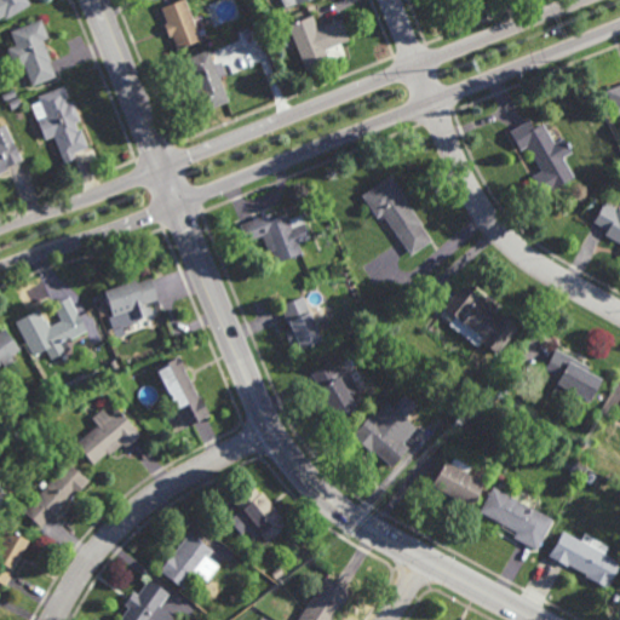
[(0,0),(27,0),(29,3),(5,17),(0,9),(0,0)]
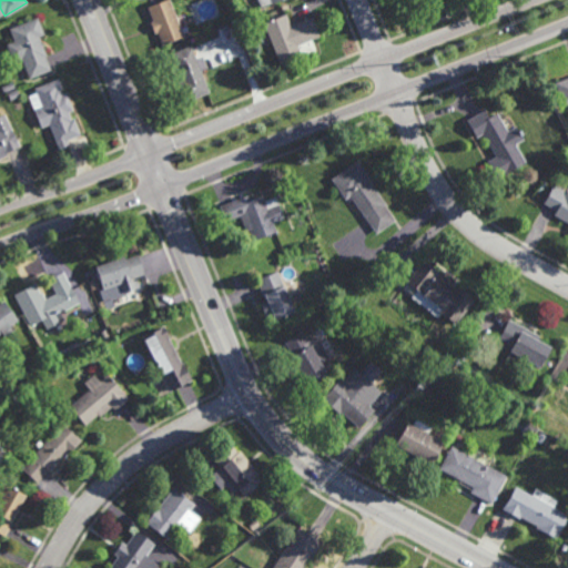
[(169,0),(183,34),(161,44),(155,32),(153,33),(149,21),(151,20),(145,7),(160,0),(169,0)]
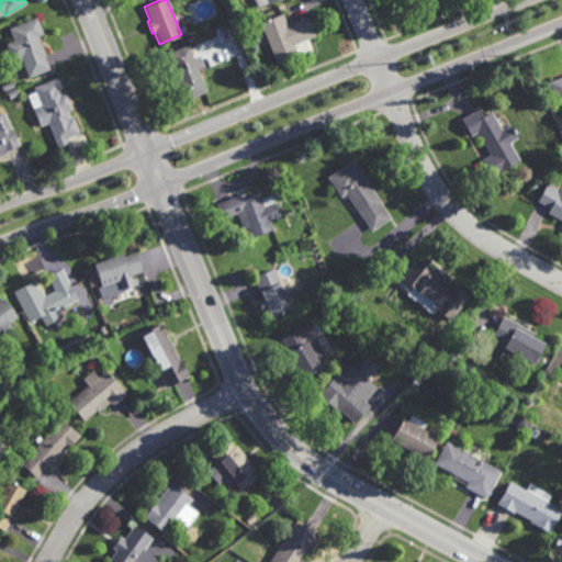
[(288,24),(308,17),(316,35),(295,44),(300,56),(278,65),(260,23),(283,13),(288,24)]
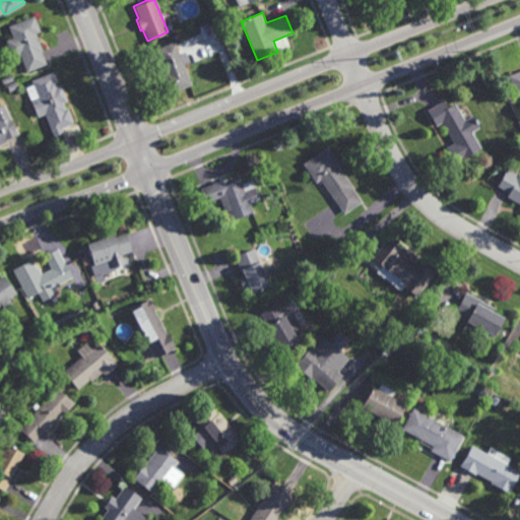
[(46,63),(26,71),(19,54),(12,57),(5,40),(12,37),(8,25),(34,15),(40,30),(35,33),(43,51),(42,51),(46,63)]
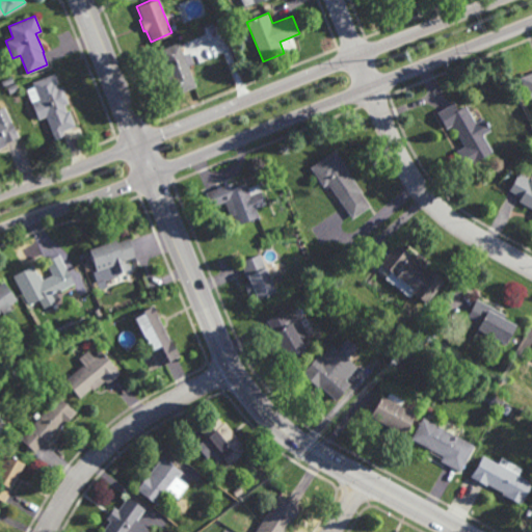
[(184,54),(189,52),(193,64),(188,67),(195,87),(173,96),(165,77),(167,76),(157,50),(179,42),(184,54)]
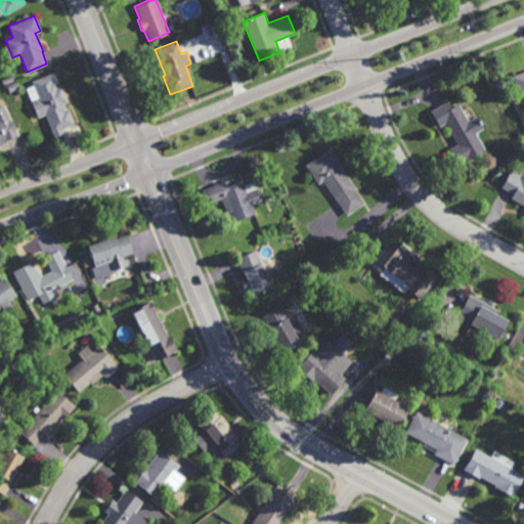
[(523,94),(519,97),(510,76),(523,70),(523,94)]
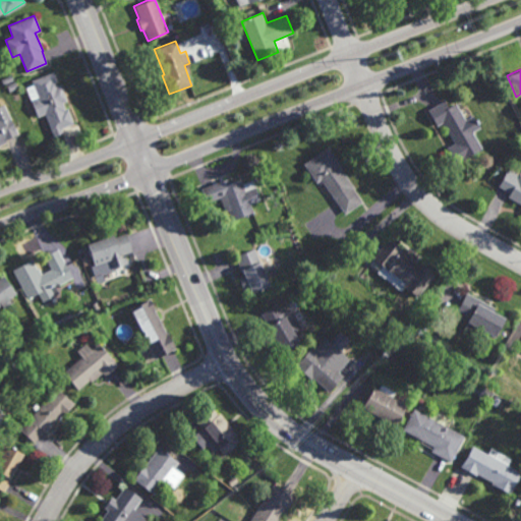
[(55,85),(60,83),(66,101),(62,102),(64,108),(66,107),(73,123),(61,128),(63,134),(61,135),(60,133),(53,136),(44,114),(37,116),(31,99),(37,97),(31,79),(52,71),(56,81),(54,81),(55,85)]
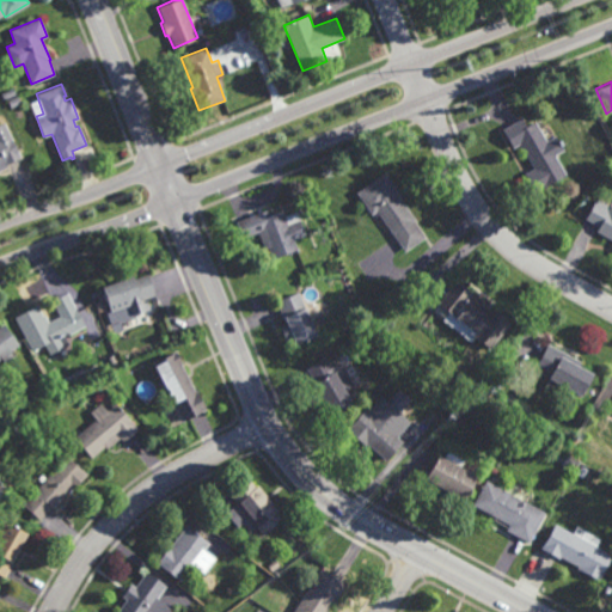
[(4,99),(1,92),(13,87),(16,93),(4,99)]
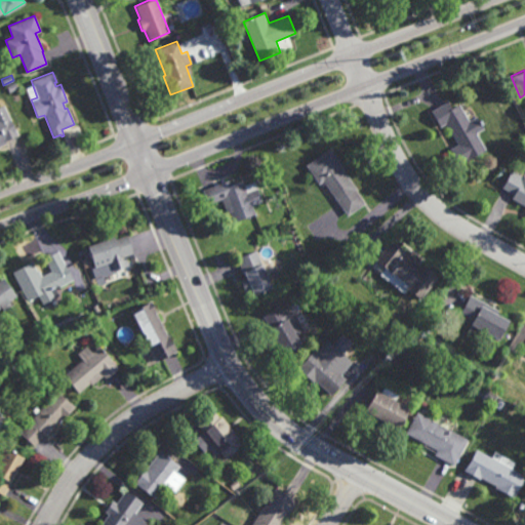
[(9,92),(6,85),(15,81),(18,88),(9,92)]
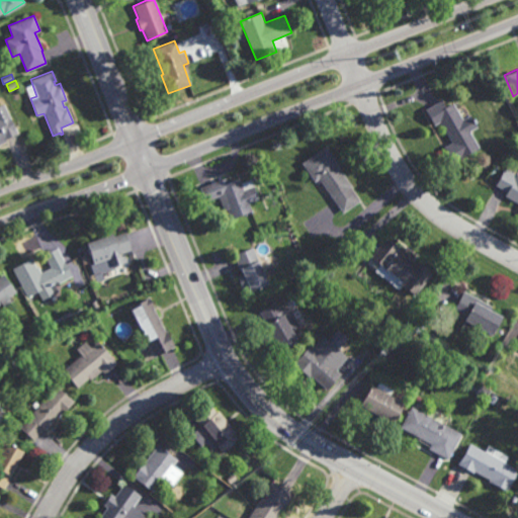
[(443,105),(450,101),(460,118),(466,114),(475,125),(466,131),(477,148),(451,163),(441,147),(448,142),(437,123),(433,125),(423,108),(439,98),(443,105)]
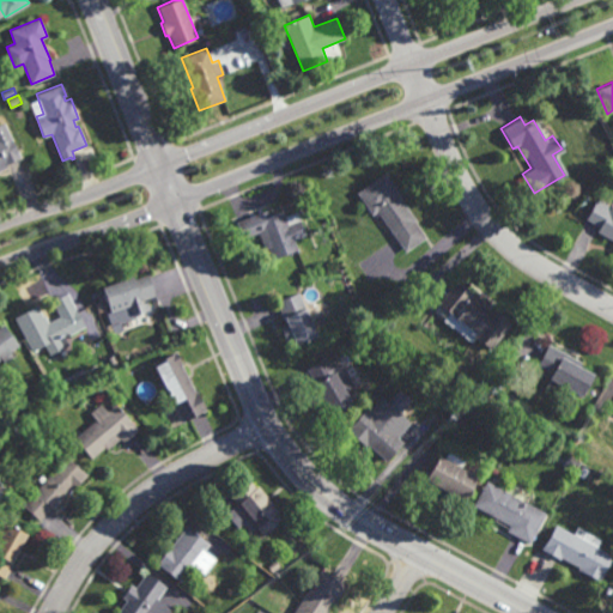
[(4,165),(2,162),(0,163),(0,123),(5,122),(22,157),(4,165)]
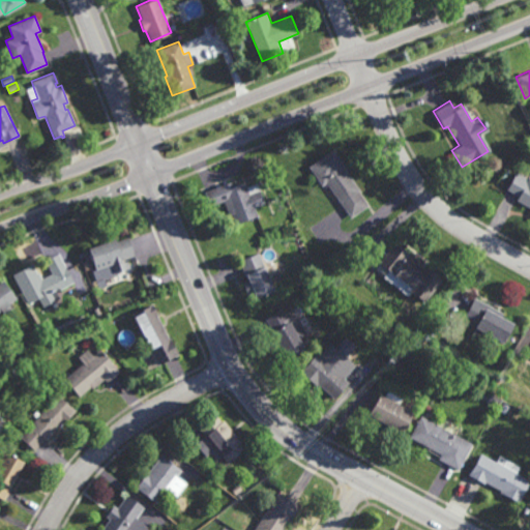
[(359,192),(357,193),(366,205),(349,217),(324,182),(321,185),(307,167),(332,149),(346,168),(343,170),(359,192)]
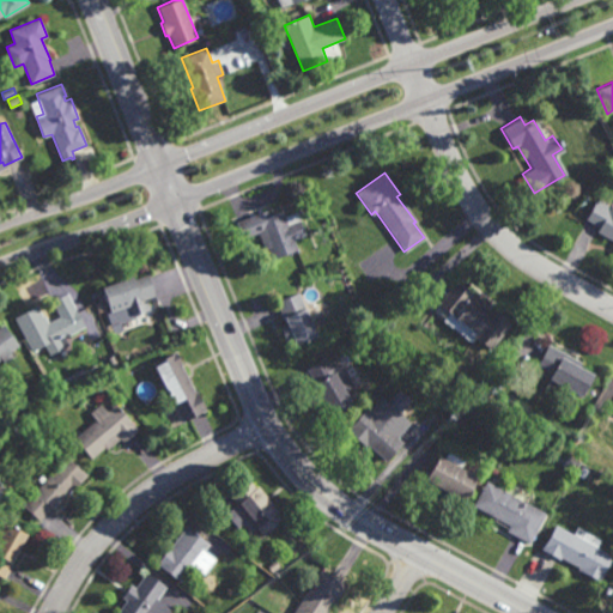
[(611,207),(610,211),(612,212),(612,241),(595,231),(598,228),(583,219),(593,201),(595,202),(598,199),(611,207)]
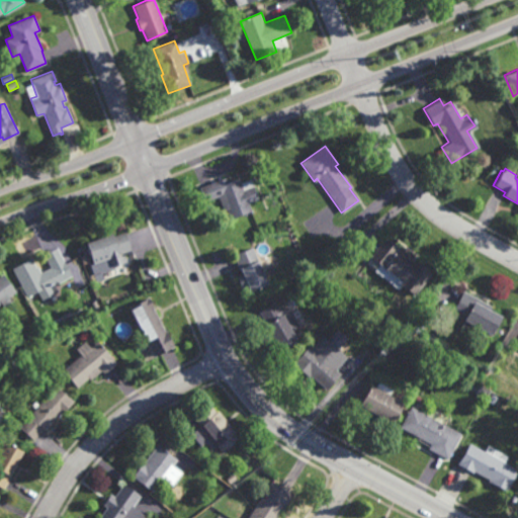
[(227,182),(239,178),(241,183),(250,179),(258,199),(249,203),(252,211),(231,220),(227,209),(225,210),(219,196),(204,201),(199,188),(225,178),(227,182)]
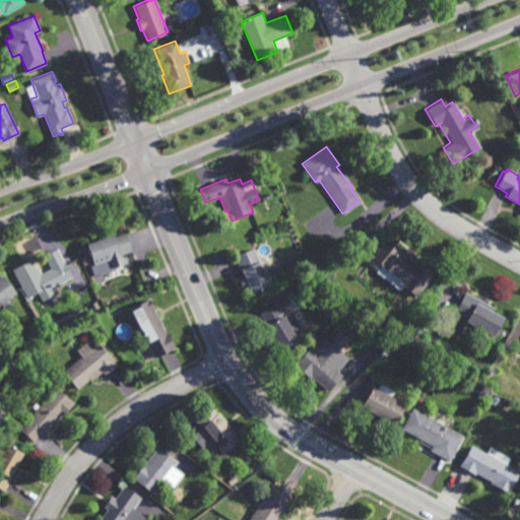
[(279,219),(277,214),(285,211),(287,216),(279,219)]
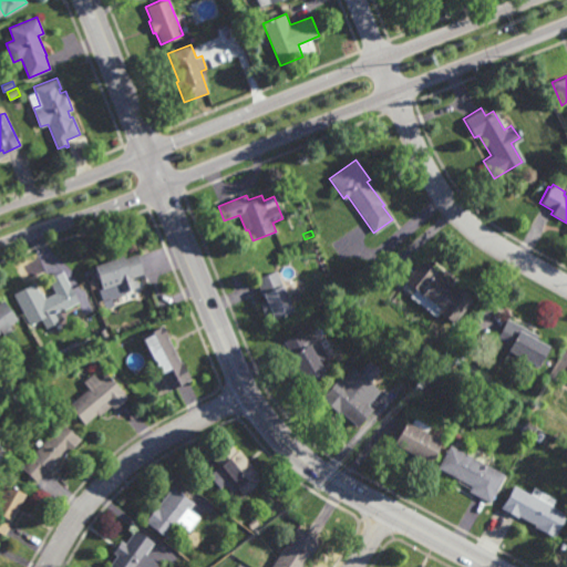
[(144,274),(131,278),(131,280),(135,279),(138,287),(122,292),(122,291),(106,297),(104,289),(102,289),(93,266),(122,256),(123,258),(137,254),(144,274)]
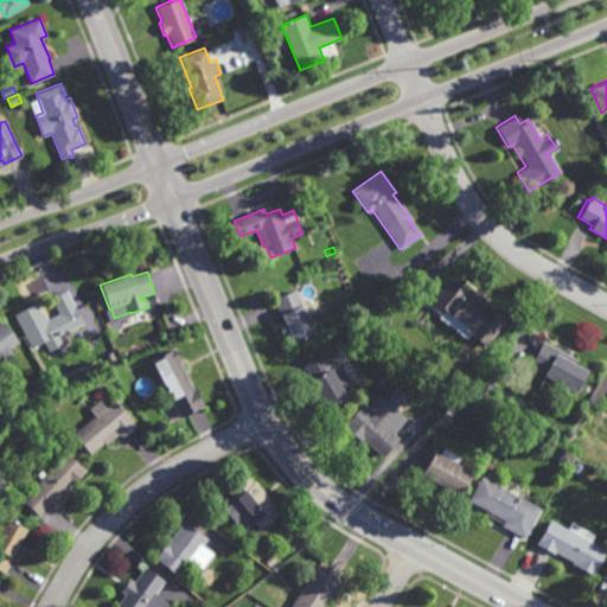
[(486,310),(490,306),(506,319),(485,346),(470,334),(467,339),(438,317),(442,311),(432,302),(452,278),(468,289),(465,293),(486,310)]
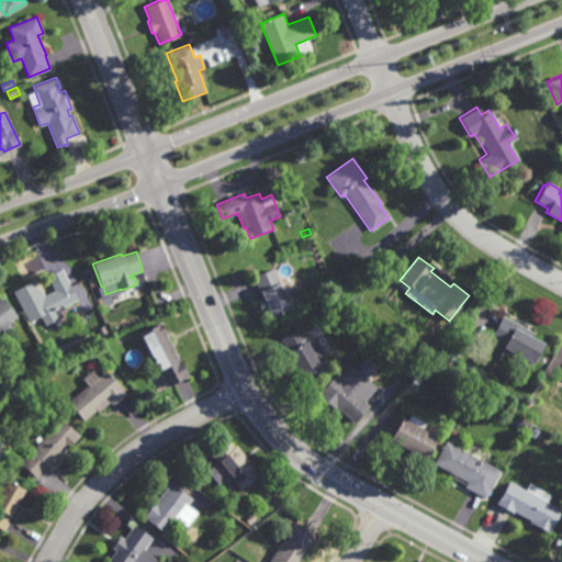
[(78,299),(63,307),(62,304),(29,322),(13,291),(34,280),(40,290),(42,289),(44,294),(54,290),(47,276),(62,268),(78,299)]
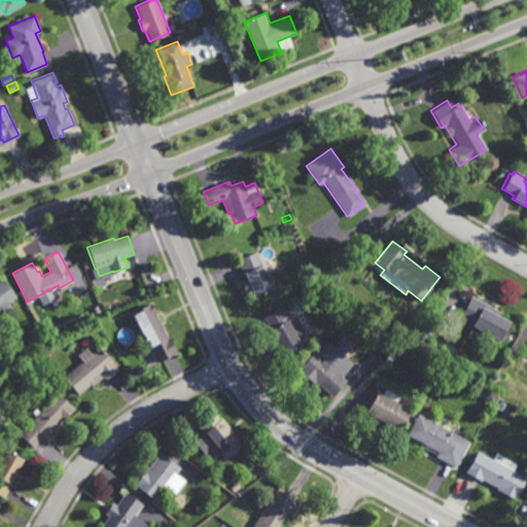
[(273,290),(254,297),(245,274),(244,274),(238,260),(258,252),(273,290)]
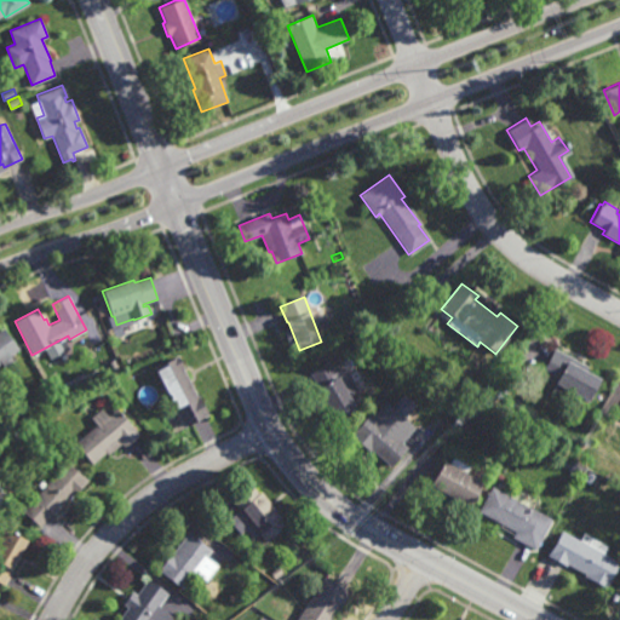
[(19,349),(11,356),(15,360),(4,368),(0,362),(0,329),(3,328),(19,349)]
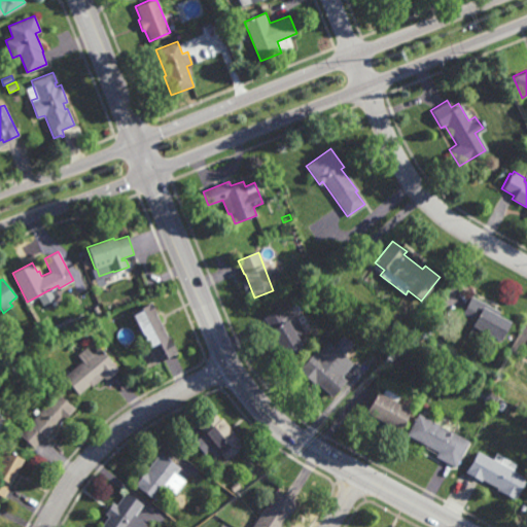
[(499,341),(484,332),(479,342),(467,335),(471,326),(471,325),(472,323),(459,317),(470,294),(500,311),(497,315),(510,322),(499,341)]
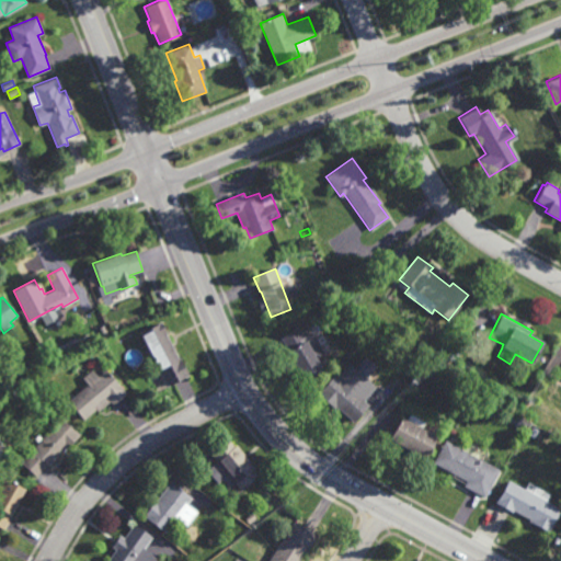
[(185,377),(184,376),(173,381),(168,386),(139,333),(160,321),(190,374),(185,377)]
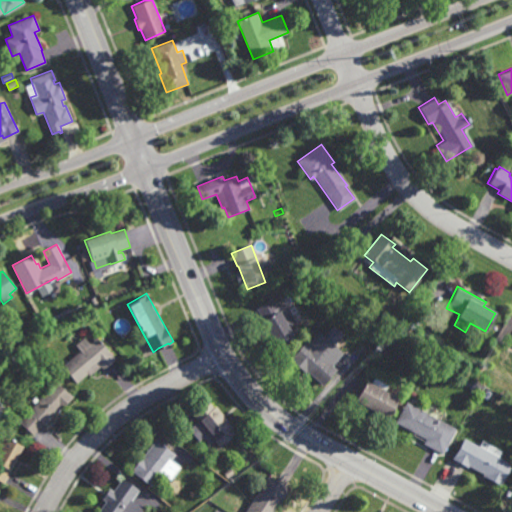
[(272,336),(271,337),(262,322),(264,321),(261,314),(275,305),(271,298),(279,294),(284,302),(285,302),(297,322),(288,327),(294,338),(279,347),(272,336)]
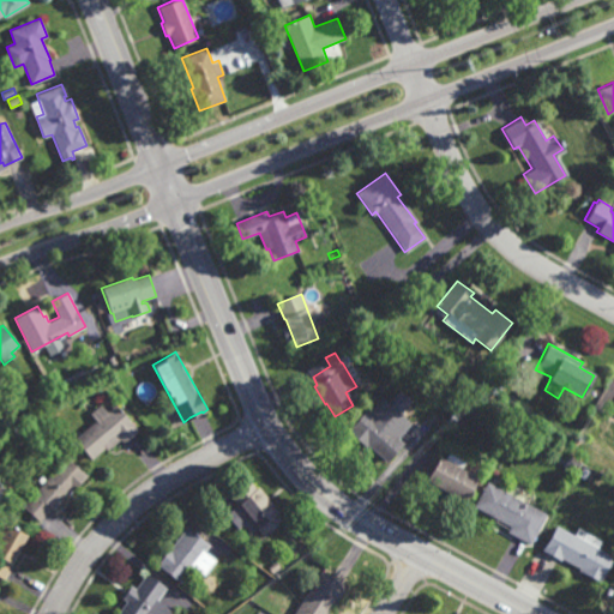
[(54,387),(48,377),(55,373),(61,384),(54,387)]
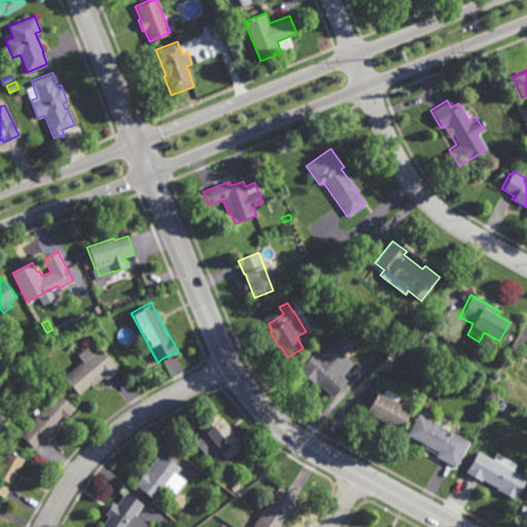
[(430,337),(424,335),(426,326),(432,328),(430,337)]
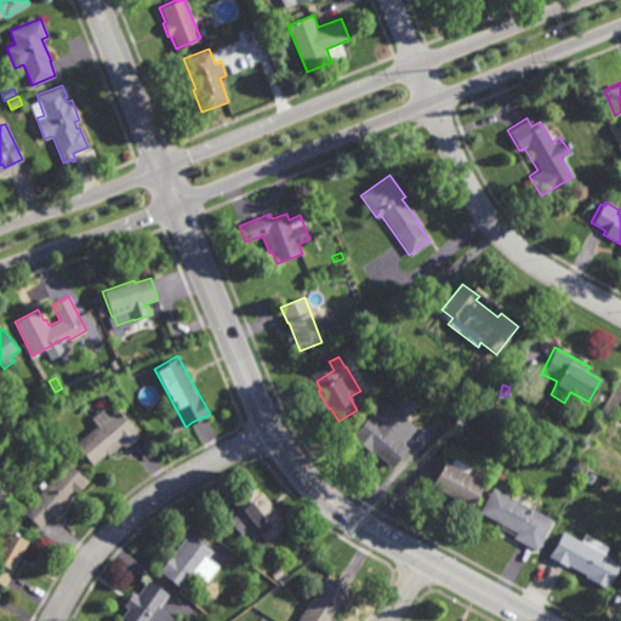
[(415,427),(403,442),(410,448),(393,467),(371,449),(371,450),(352,434),(370,412),(374,415),(385,402),(415,427)]
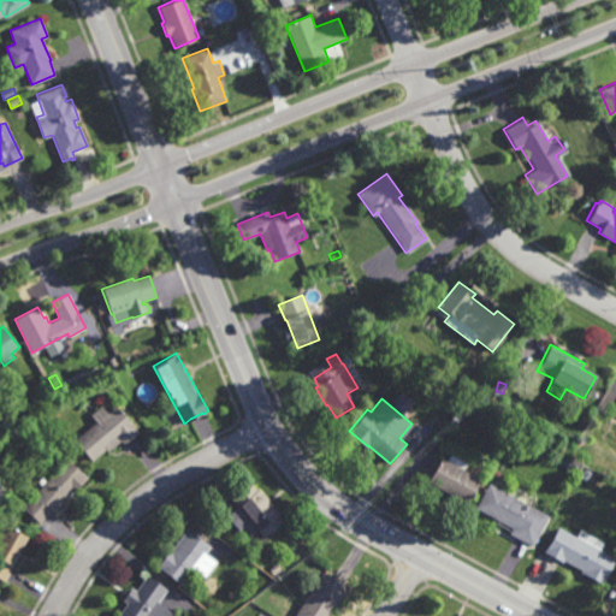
[(138,431),(124,443),(120,439),(108,450),(106,448),(92,460),(75,439),(96,421),(90,414),(101,404),(107,412),(116,403),(138,431)]
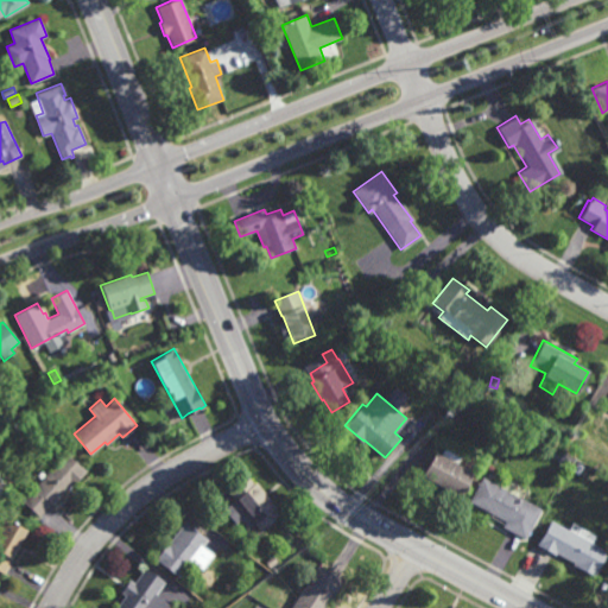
[(36,418),(26,409),(33,400),(43,410),(36,418)]
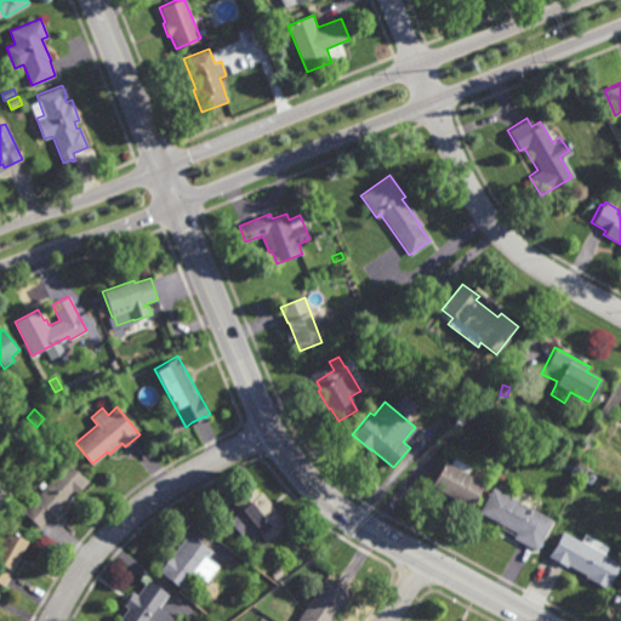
[(472,467),(468,473),(485,483),(471,511),(446,497),(445,499),(428,490),(432,485),(431,484),(444,460),(450,463),(455,457),(472,467)]
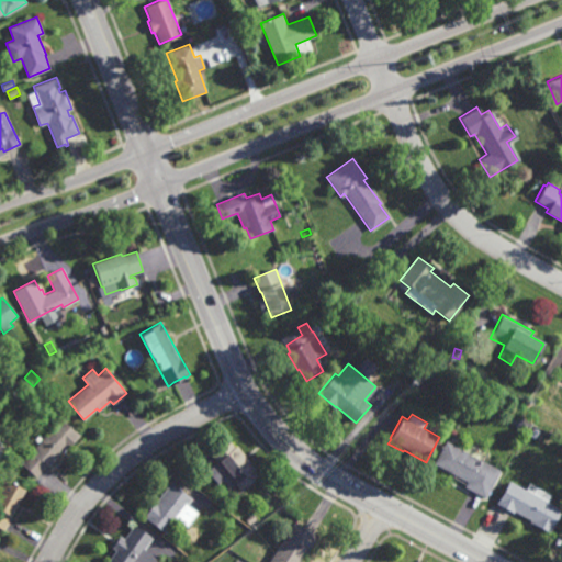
[(64,451),(63,450),(48,467),(46,464),(35,476),(20,462),(59,417),(79,434),(64,451)]
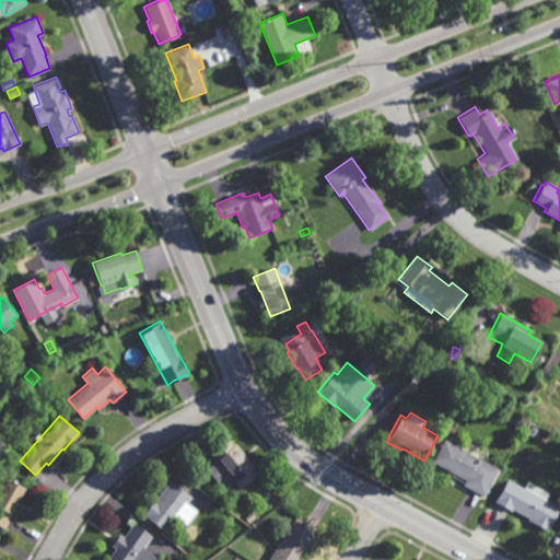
[(522,431),(513,426),(518,417),(527,422),(522,431)]
